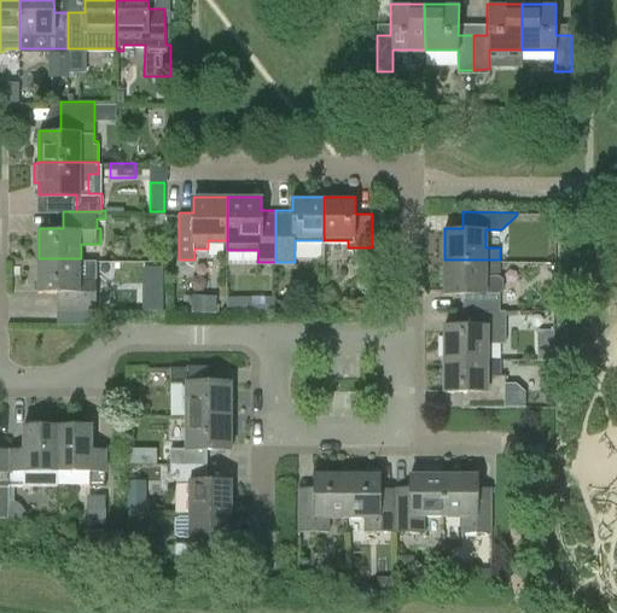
[(63,308),(97,308),(98,275),(97,258),(81,258),(39,258),(39,291),(63,291),(63,308)]
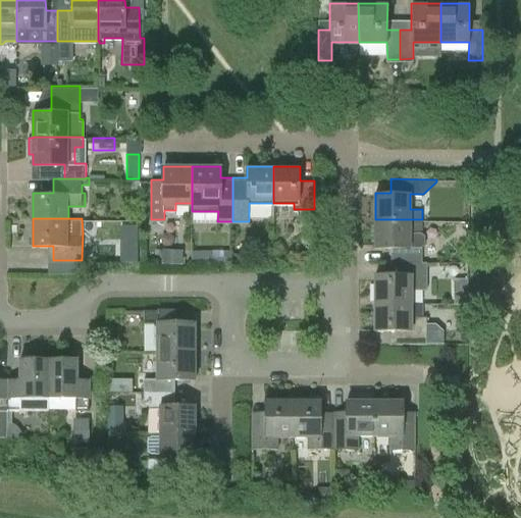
[(410,219),(375,219),(375,247),(392,247),(392,261),(422,261),(421,246),(425,243),(425,235),(422,231),(422,219),(410,219)]
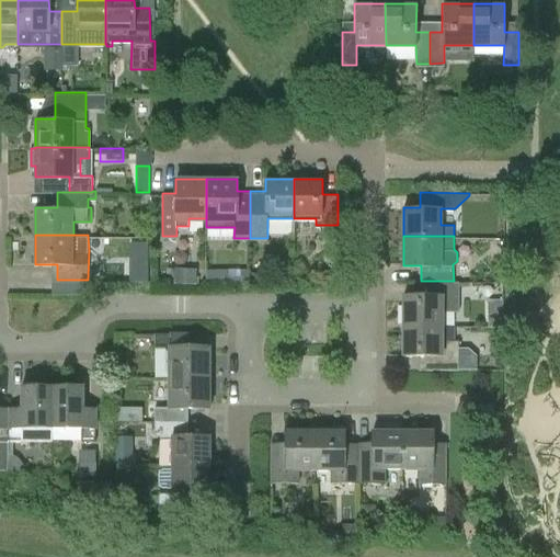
[(403,295),(403,324),(443,324),(443,309),(459,309),(459,280),(454,281),(421,281),(419,281),(419,295),(403,295)]
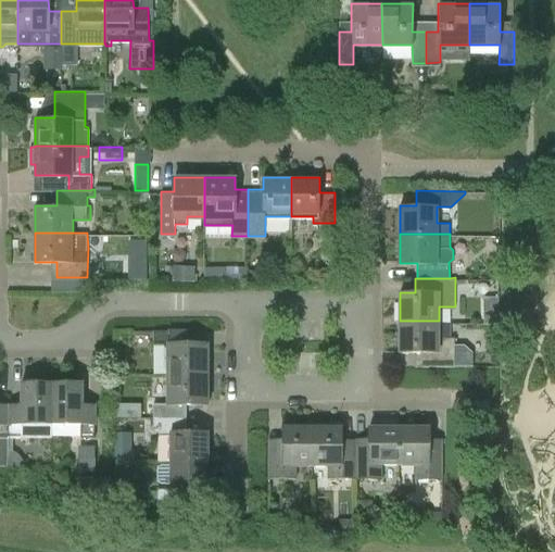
[(455,336),(439,336),(439,321),(400,321),(400,351),(426,351),(426,365),(455,365),(455,336)]
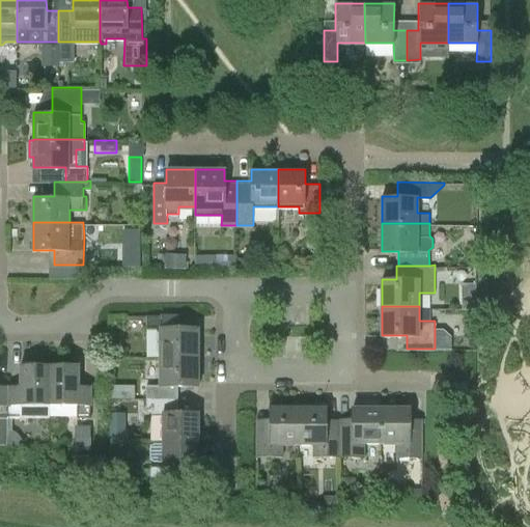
[(146,327),(160,327),(160,355),(198,355),(198,326),(177,326),(177,314),(146,314),(146,327)]
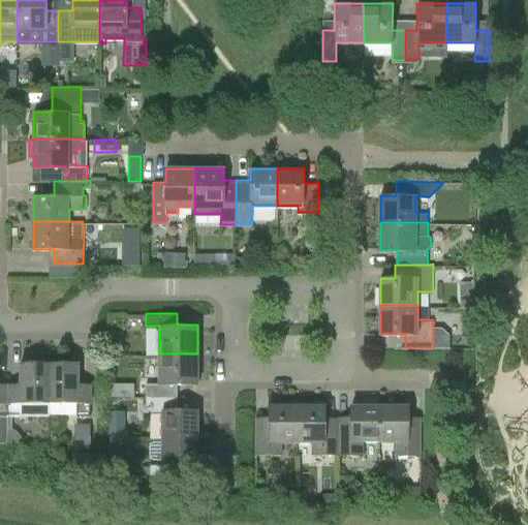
[(197,353),(159,353),(159,382),(146,382),(146,395),(178,395),(178,382),(197,382),(197,353)]
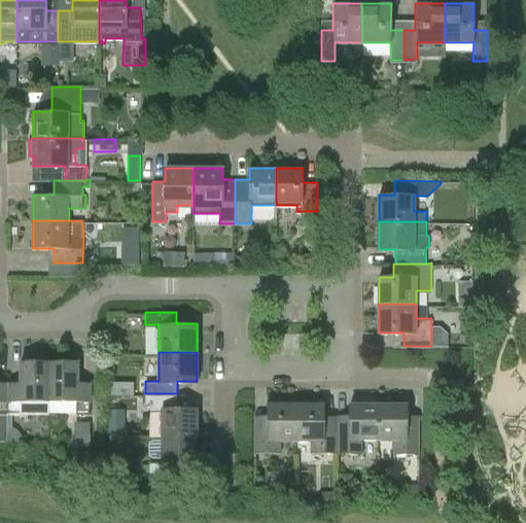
[(48,399),(49,399),(49,360),(34,360),(34,355),(23,355),(23,360),(21,360),(21,381),(8,381),(8,413),(49,413),(48,399)]
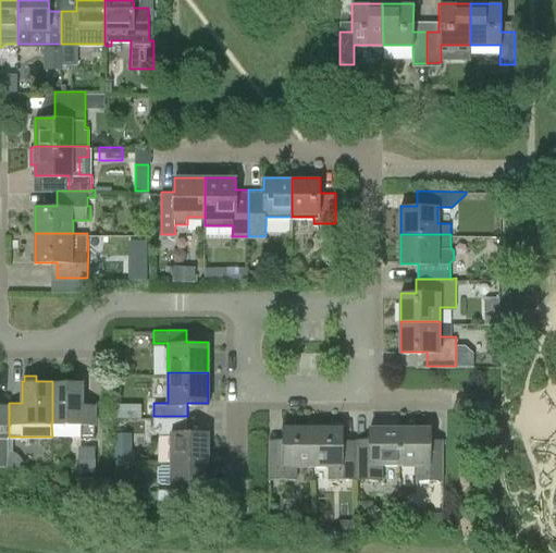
[(52,381),(52,422),(81,422),(81,437),(86,437),(86,439),(91,437),(95,437),(95,424),(96,424),(97,403),(83,403),(83,381),(52,381)]
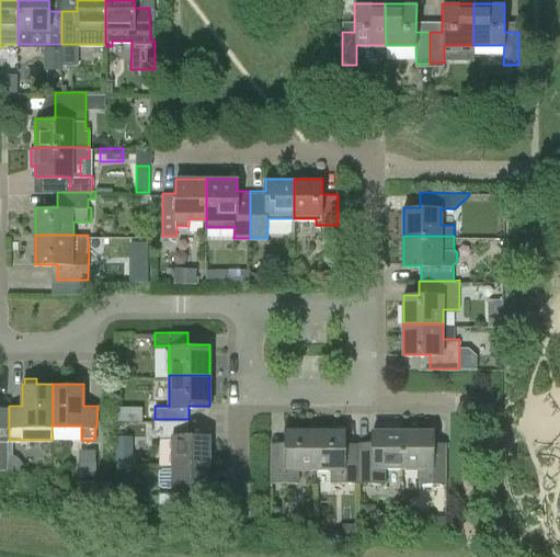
[(0,439),(9,440),(9,406),(0,406),(0,439)]
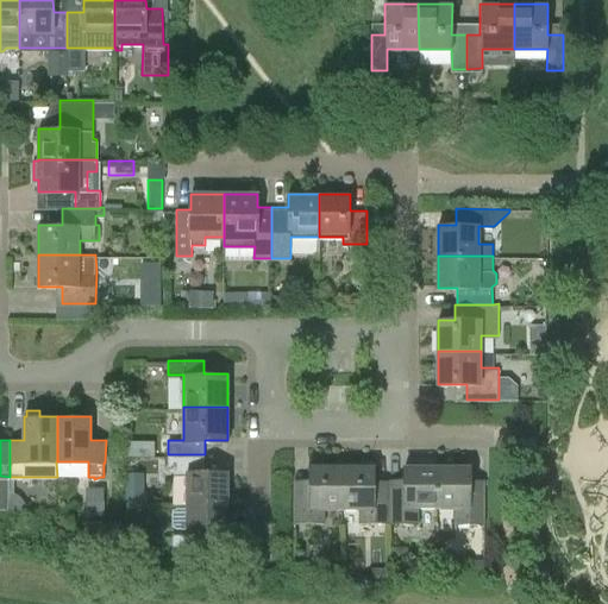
[(154,441),(127,441),(127,454),(154,454),(154,441)]
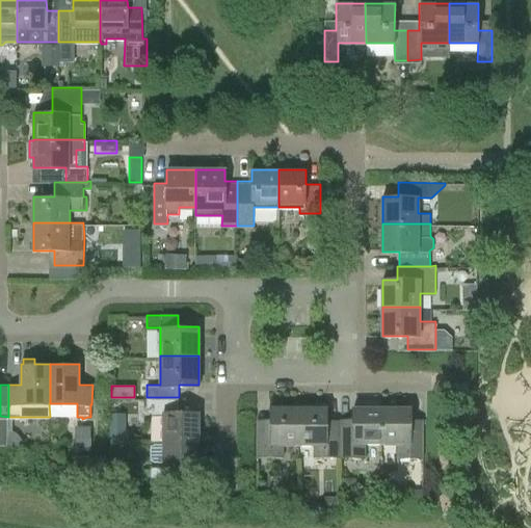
[(162,439),(198,439),(198,413),(179,412),(179,397),(147,397),(147,413),(163,413),(162,439)]
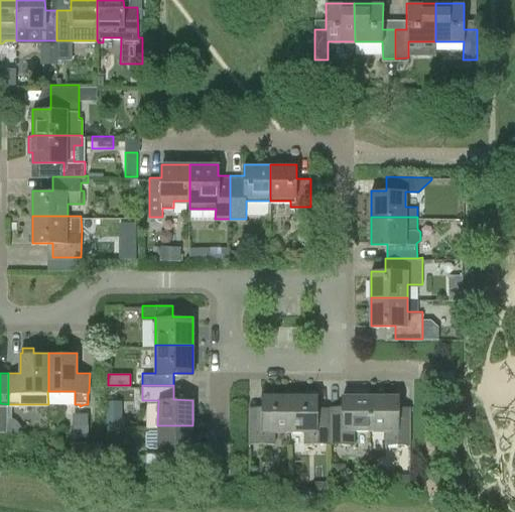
[(275,441),(275,429),(289,430),(289,394),(261,393),(261,415),(249,415),(249,441),(275,441)]
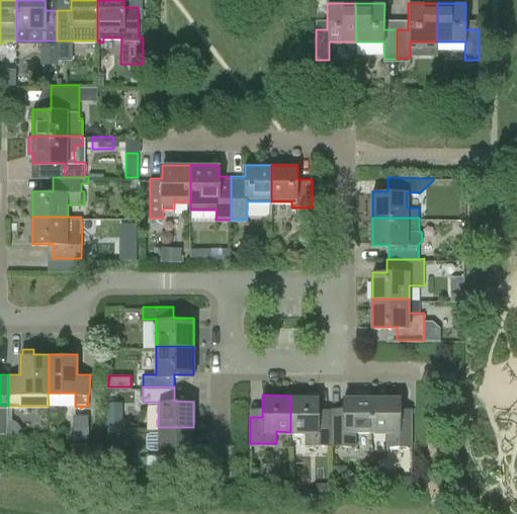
[(290,396),(290,432),(305,432),(305,444),(331,444),(331,407),(319,407),(319,396),(290,396)]
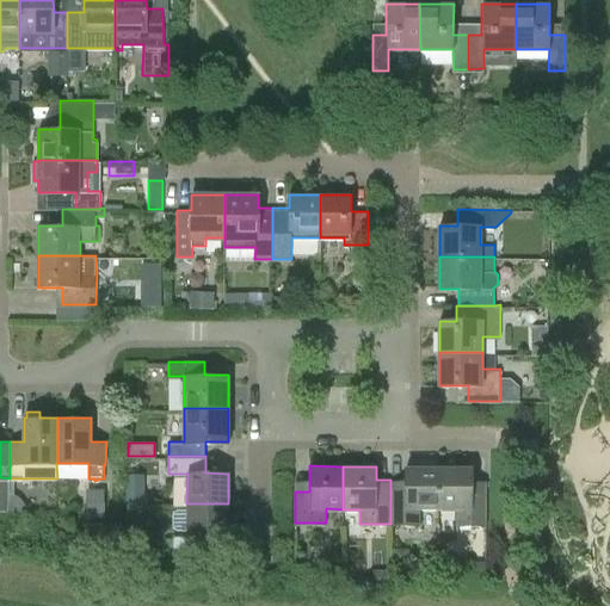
[(438,507),(438,467),(406,467),(405,478),(390,480),(390,524),(420,524),(420,507),(438,507)]
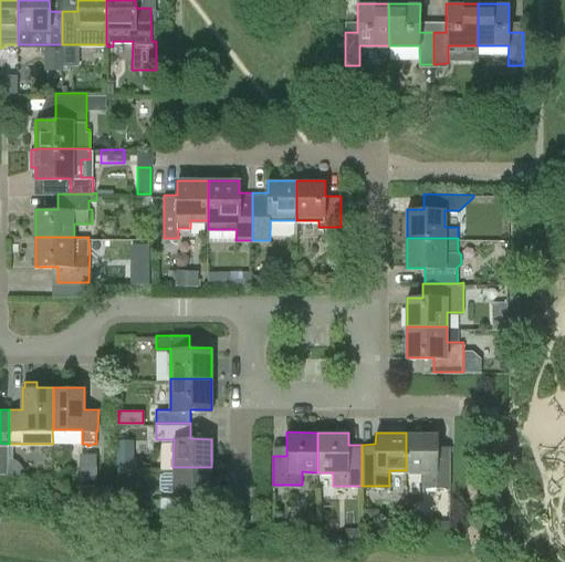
[(406,433),(406,470),(422,470),(422,486),(450,486),(450,445),(437,445),(437,433),(406,433)]
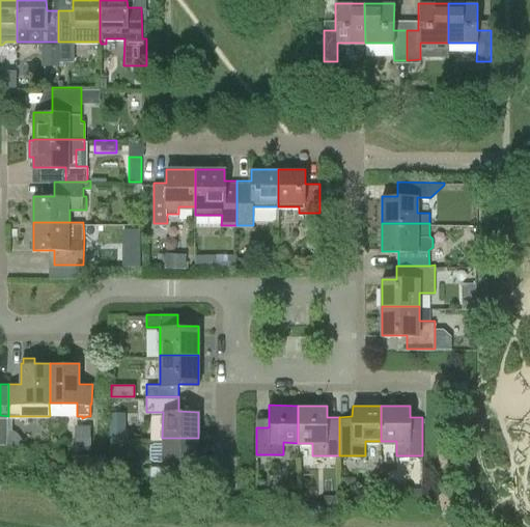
[(75,423),(75,447),(91,447),(91,423),(75,423)]
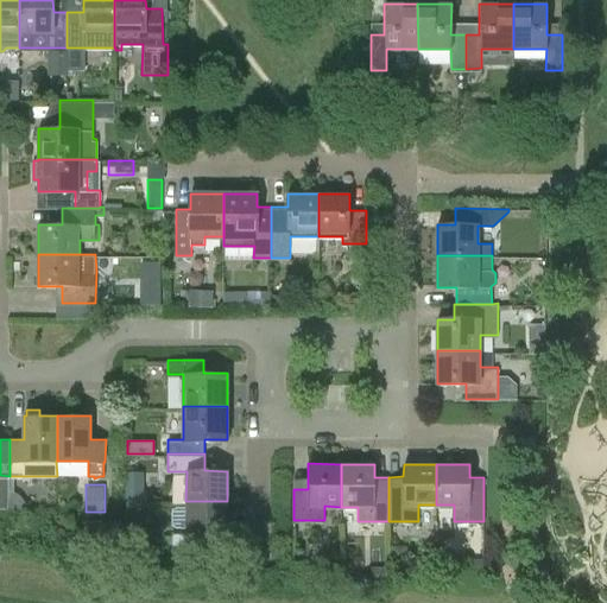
[(208,532),(227,533),(227,501),(185,501),(185,505),(177,505),(172,507),(172,522),(177,526),(185,526),(185,532),(172,532),(172,534),(163,534),(163,550),(208,550),(208,532)]
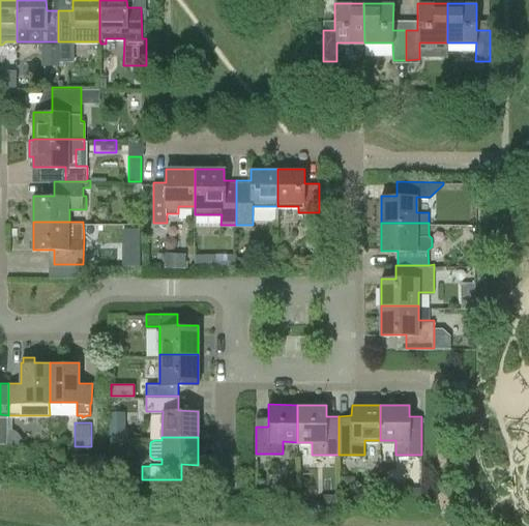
[(90,478),(90,453),(75,453),(76,478),(90,478)]
